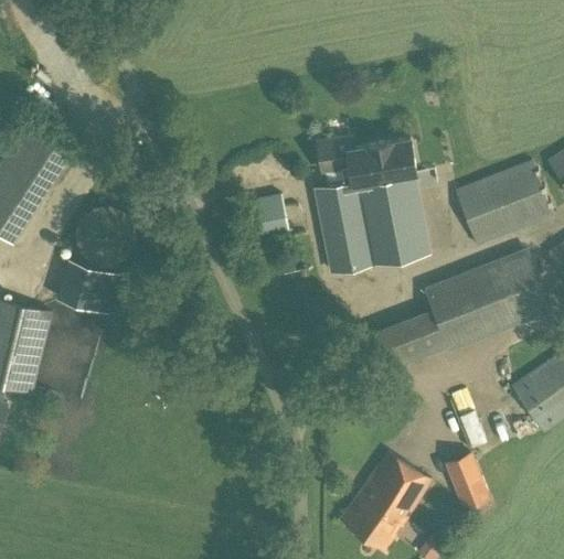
[(416,173),(415,173),(410,139),(349,150),(347,139),(316,143),(321,174),(350,169),(352,183),(312,191),(330,276),(429,257),(418,186),(416,173)]
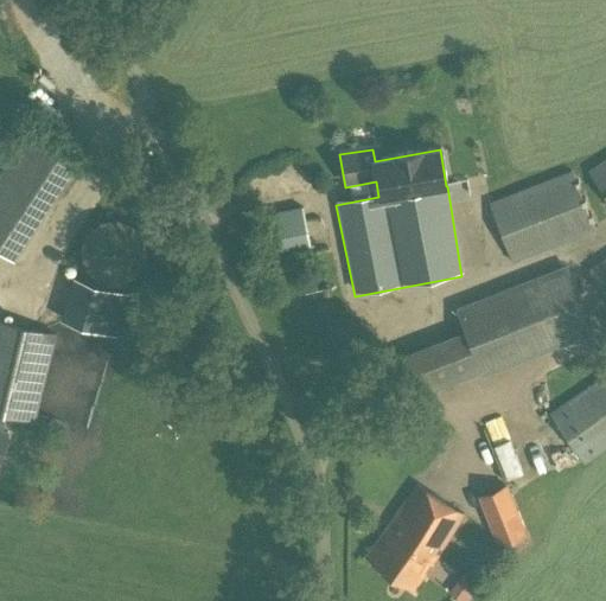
[(311,256),(304,215),(267,221),(272,250),(281,249),(282,261),(311,256)]
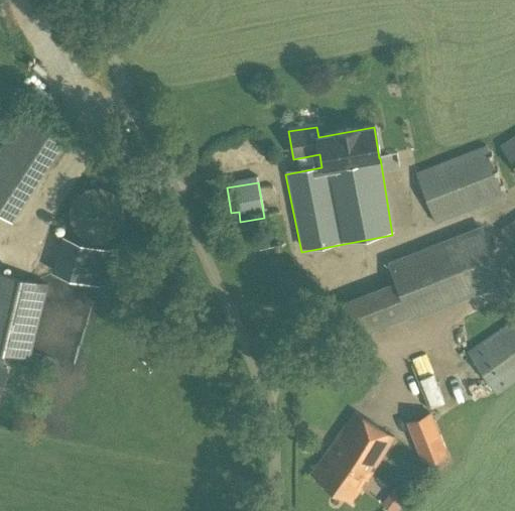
[(66,212),(66,215),(66,217),(66,218),(67,220),(67,223),(68,225),(69,227),(70,230),(72,232),(73,234),(75,236),(77,238),(79,239),(81,241),(83,242),(86,243),(88,244),(91,244),(94,245),(96,245),(99,245),(101,244),(104,244),(106,243),(109,242),(111,241),(113,239),(115,238),(116,237),(117,236),(119,234),(121,232),(122,230),(123,227),(124,225),(125,223),(126,220),(126,217),(126,215),(126,212),(126,210),(125,207),(124,204),(123,202),(122,200),(121,198),(119,195),(117,194),(115,192),(113,189),(111,188),(109,187),(106,186),(103,185),(101,184),(99,184),(96,184),(94,184),(91,184),(88,185),(86,186),(83,187),(81,188),(79,189),(77,192),(75,194),(73,195),(72,198),(70,200),(69,202),(68,205),(67,207),(67,210),(66,212)]
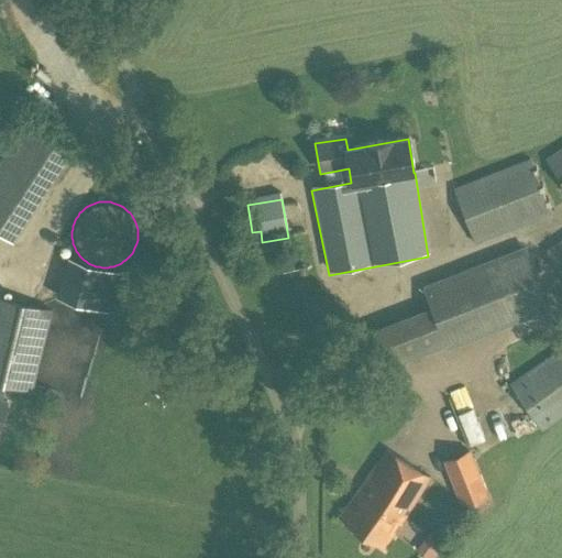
[(32,395),(52,313),(0,299),(0,429),(6,406),(1,405),(6,389),(32,395)]
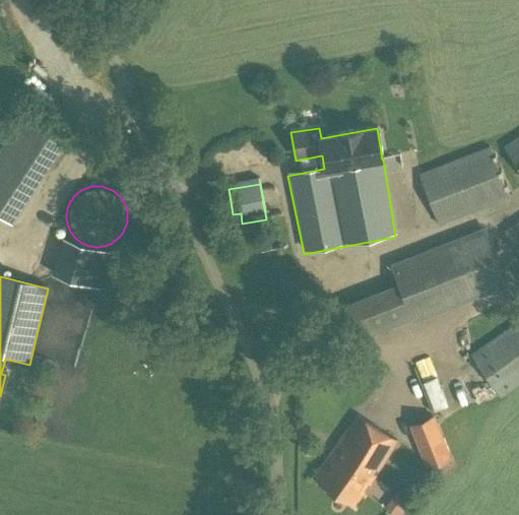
[(354,344),(410,322),(396,287),(339,309),(354,344)]
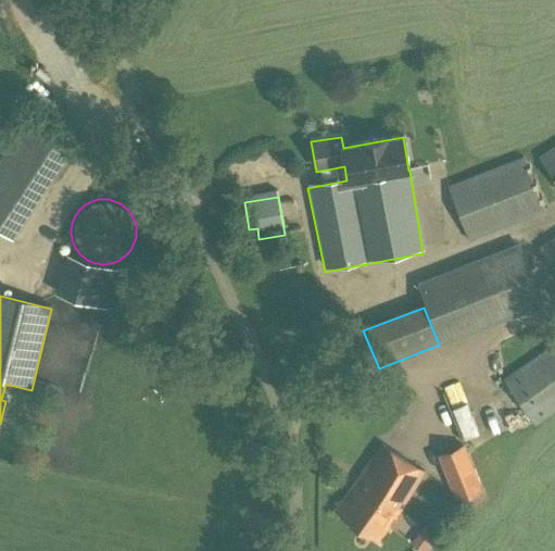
[(554,387),(524,401),(534,424),(554,413),(554,387)]
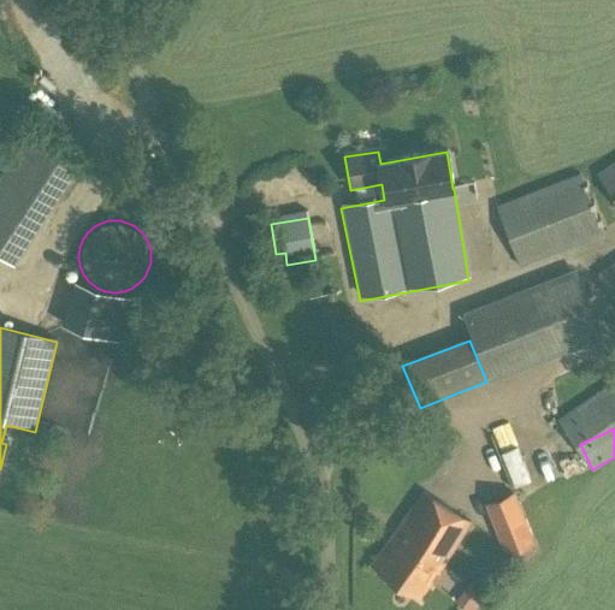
[(419,603),(471,527),(421,495),(371,570),(419,603)]
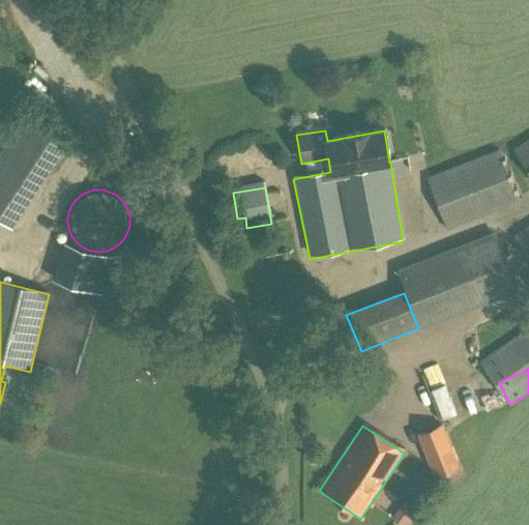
[(434,482),(459,470),(441,426),(415,436),(434,482)]
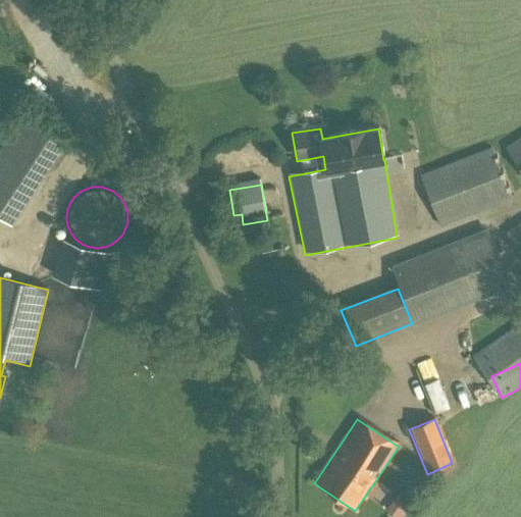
[(409,501),(398,516),(415,516),(420,509),(409,501)]
